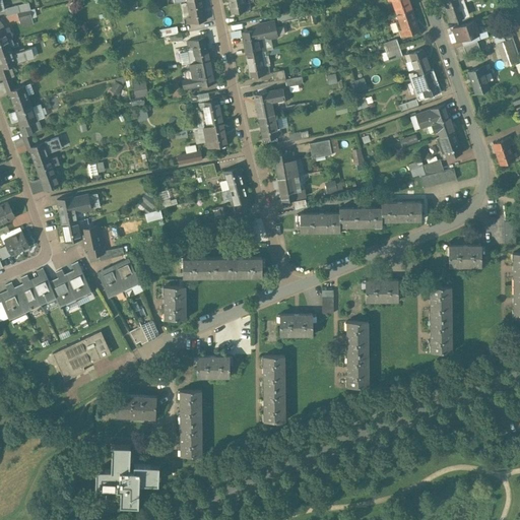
[(201,0),(186,0),(189,15),(186,16),(187,23),(206,19),(201,0)]
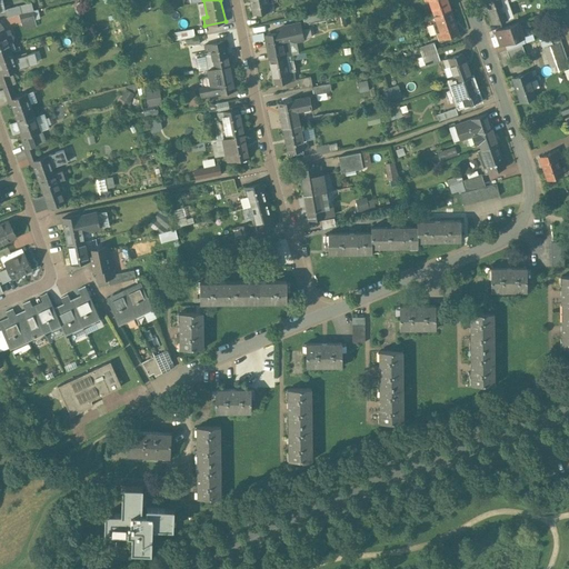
[(266,0),(249,0),(252,13),(272,9),(271,1),(267,2),(266,0)]
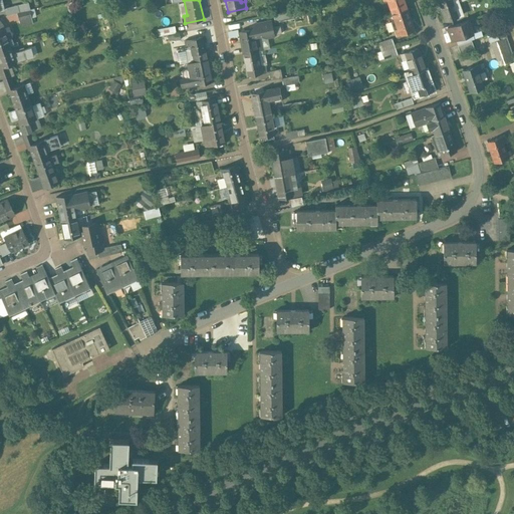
[(403,0),(382,0),(383,1),(386,0),(387,0),(393,14),(407,9),(403,0)]
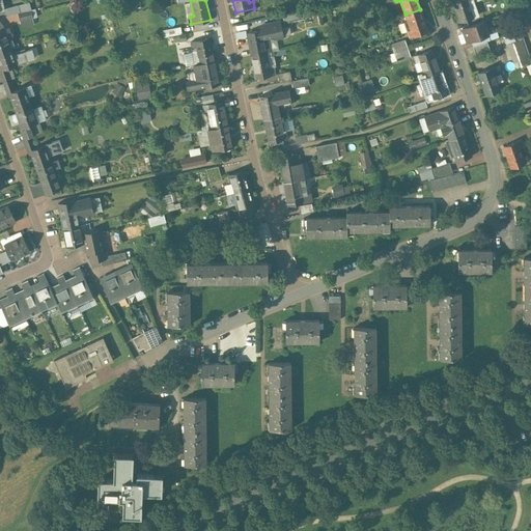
[(452,0),(459,22),(474,17),(474,16),(476,15),(474,10),(472,10),(469,2),(472,0),(473,0),(472,0),(452,0)]
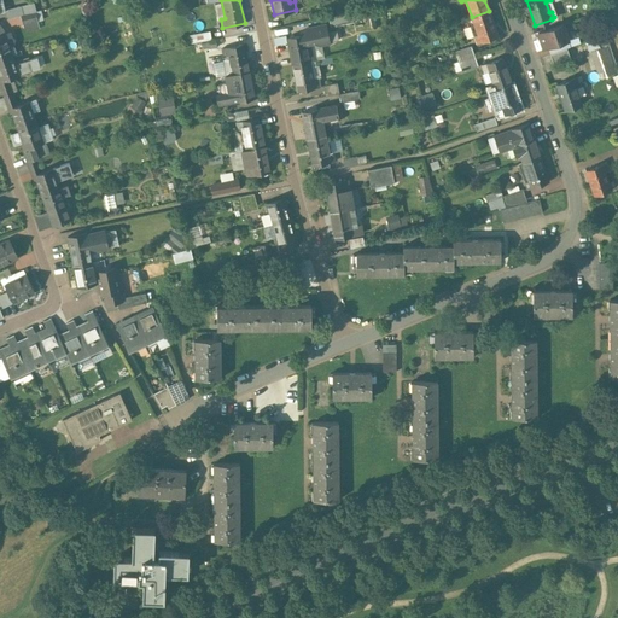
[(33,4),(6,10),(9,19),(21,16),(35,12),(33,4)]
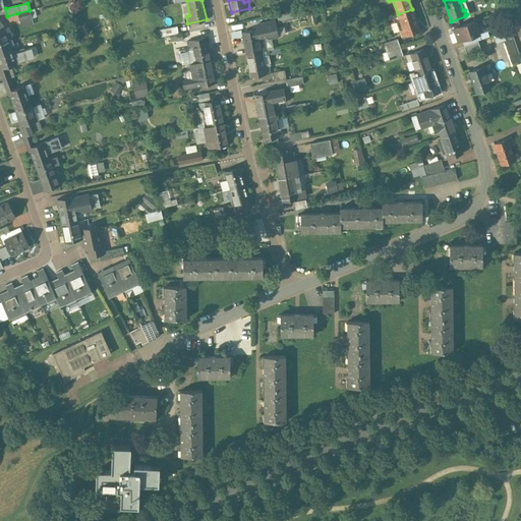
[(412,9),(398,14),(403,30),(399,31),(402,37),(419,32),(412,9)]
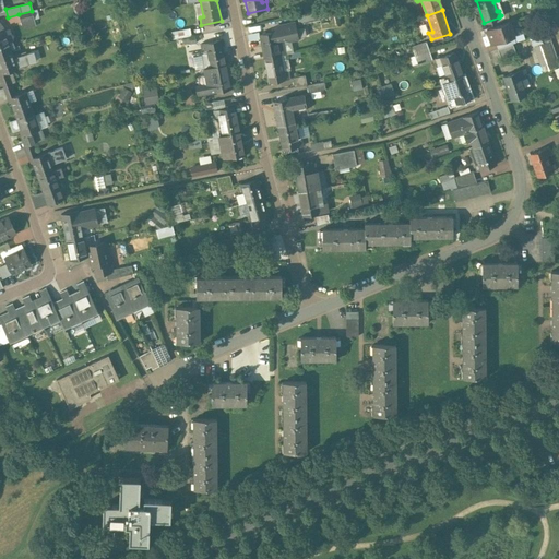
[(32,11),(19,14),(21,23),(34,20),(32,11)]
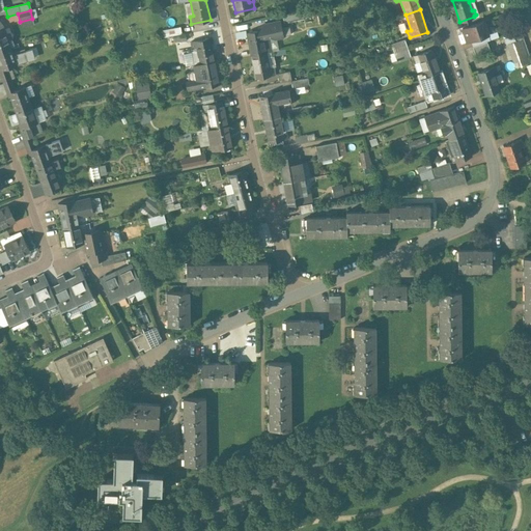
[(301,11),(282,15),(284,23),(303,19),(301,11)]
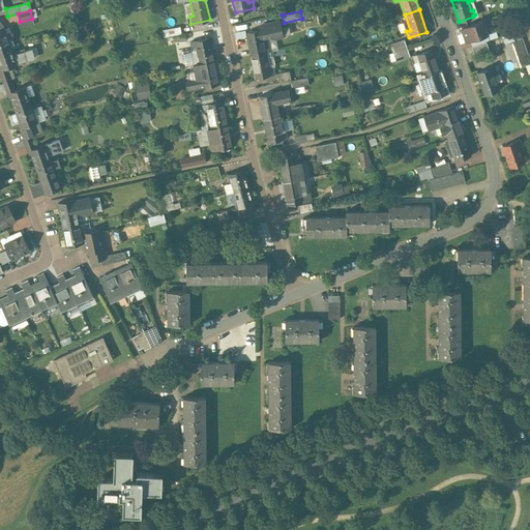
[(32,19),(20,22),(22,27),(33,24),(32,19)]
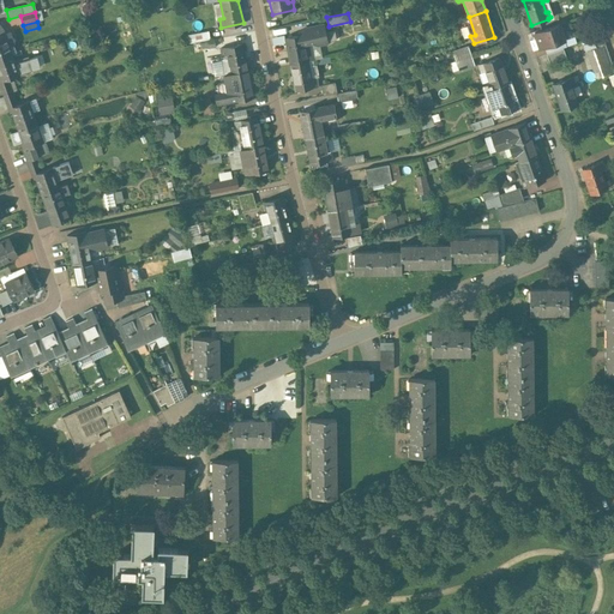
[(559,24),(535,32),(540,48),(565,40),(563,32),(565,28),(560,25),(559,24)]
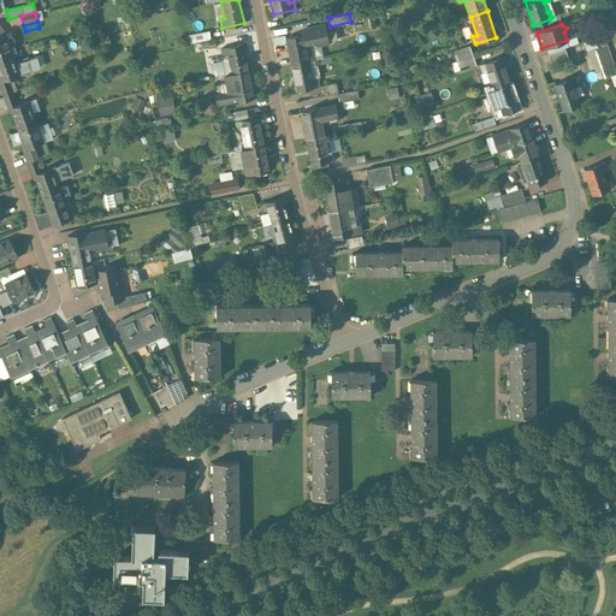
[(307,34),(286,37),(291,64),(309,61),(314,60),(311,42),(315,42),(319,43),(327,42),(325,25),(307,29),(307,34)]
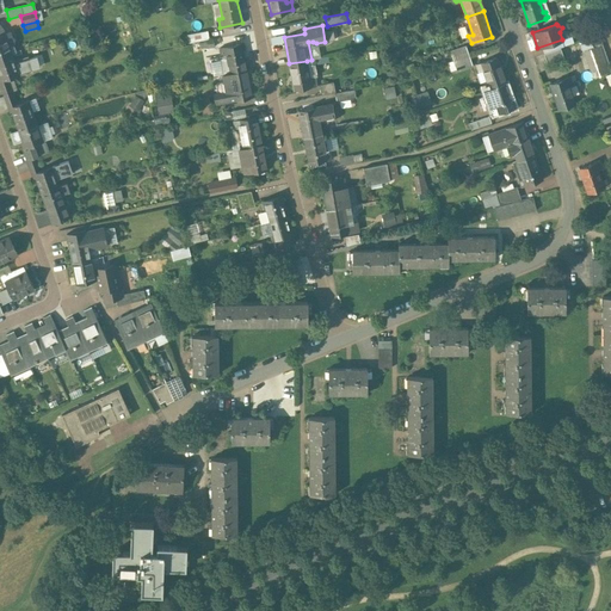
[(190,34),(192,42),(211,37),(210,30),(190,34)]
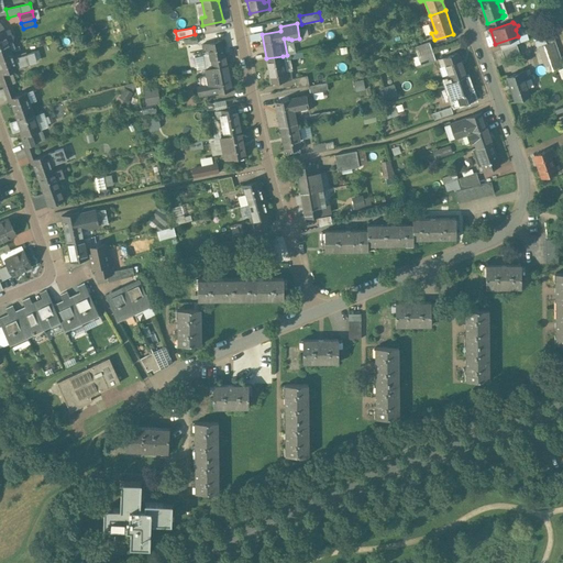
[(0,32),(0,53),(11,50),(8,41),(4,32),(0,32)]
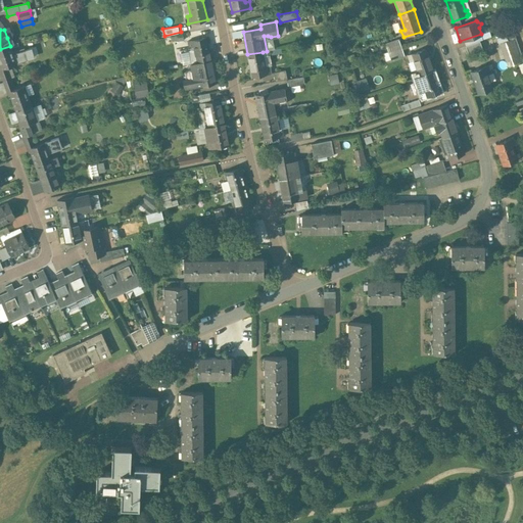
[(508,66),(522,62),(522,59),(517,32),(501,36),(508,66)]
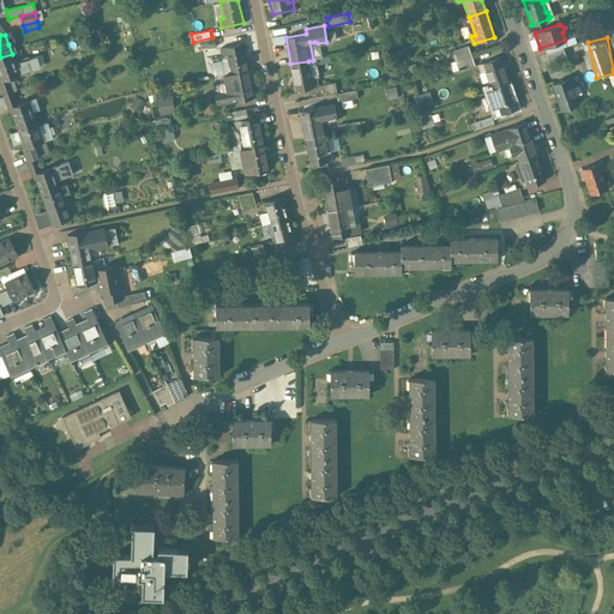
[(242,42),(221,47),(222,54),(227,54),(230,72),(232,72),(247,68),(242,42)]
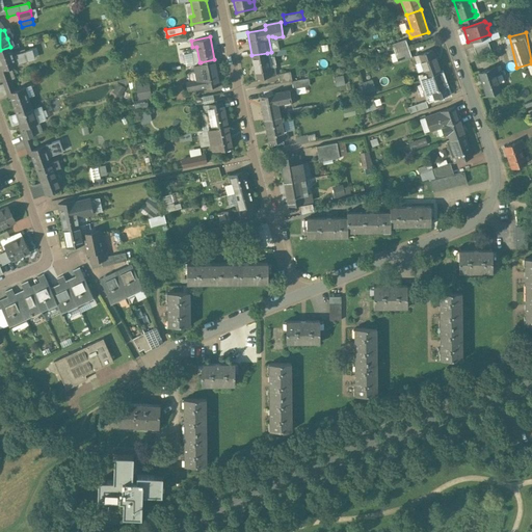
[(400,41),(403,51),(397,52),(399,60),(413,57),(408,38),(400,41)]
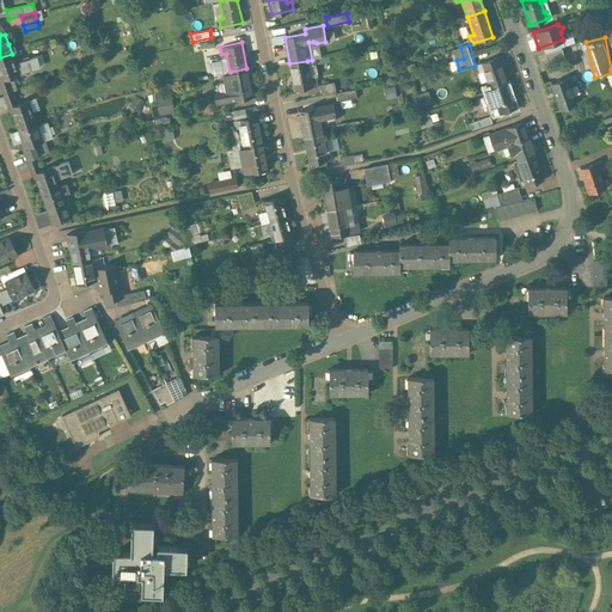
[(562,48),(545,54),(548,63),(549,62),(548,61),(564,55),(564,57),(565,57),(562,48)]
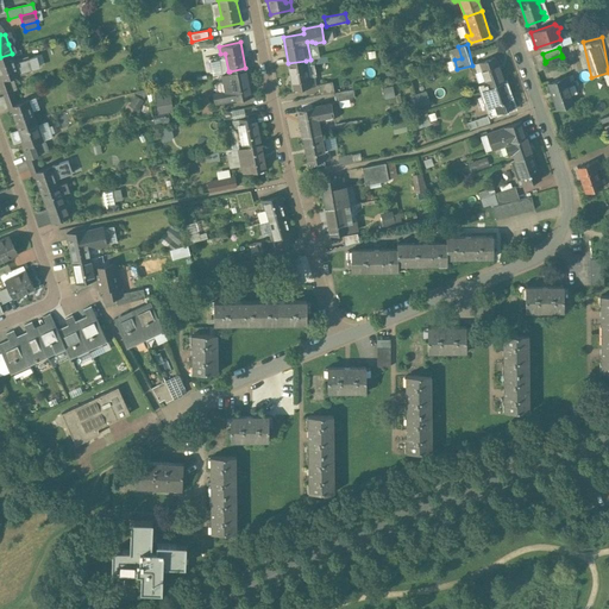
[(12,54),(0,57),(0,75),(1,80),(7,79),(19,74),(14,63),(12,54)]
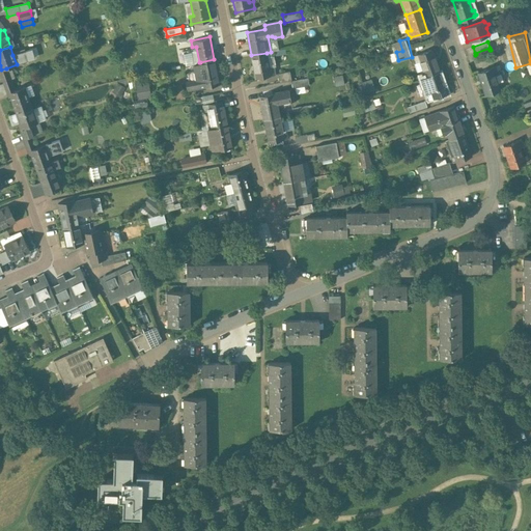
[(431,50),(414,56),(416,62),(420,61),(425,76),(439,72),(431,50)]
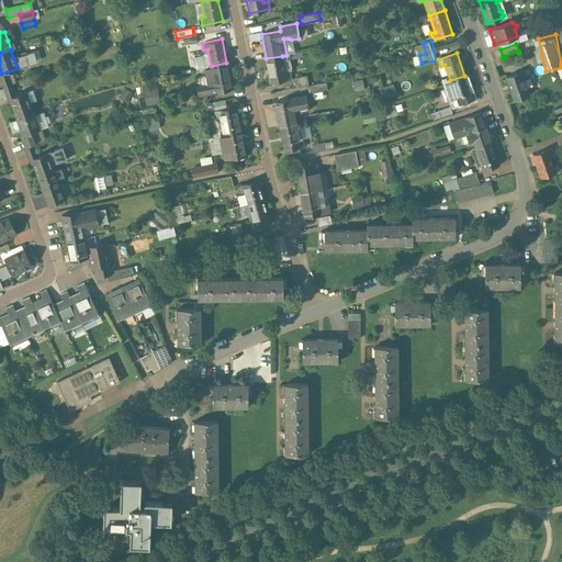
[(29,65),(26,54),(13,58),(18,68),(29,65)]
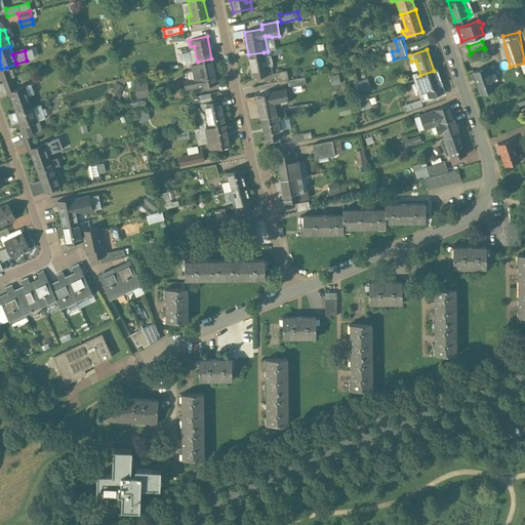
[(264,52),(248,54),(252,76),(272,73),(270,66),(266,67),(264,52)]
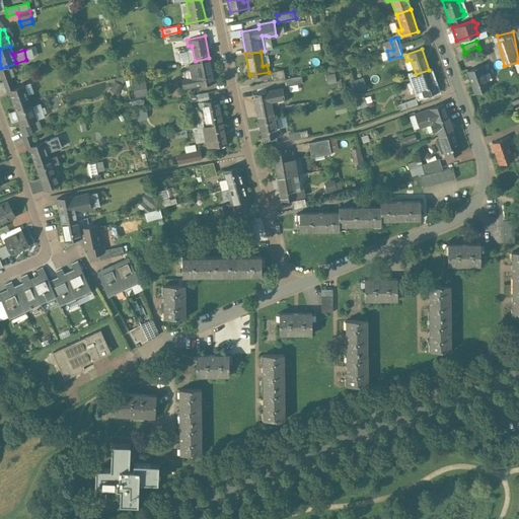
[(209,58),(196,61),(195,61),(190,62),(191,68),(183,70),(184,78),(182,79),(183,86),(195,83),(195,84),(214,80),(210,58),(209,58)]
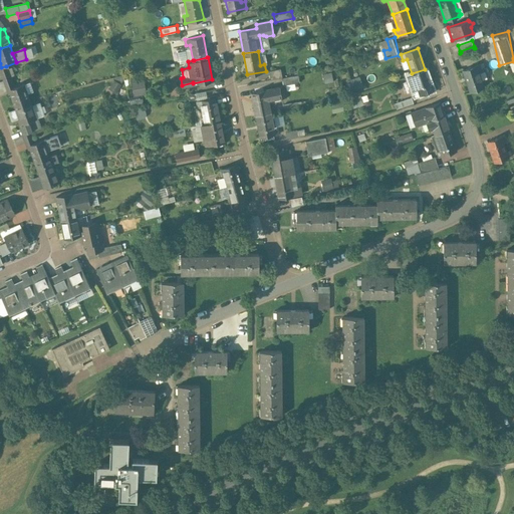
[(480,64),(462,70),(470,92),(484,87),(479,72),(482,71),(480,64)]
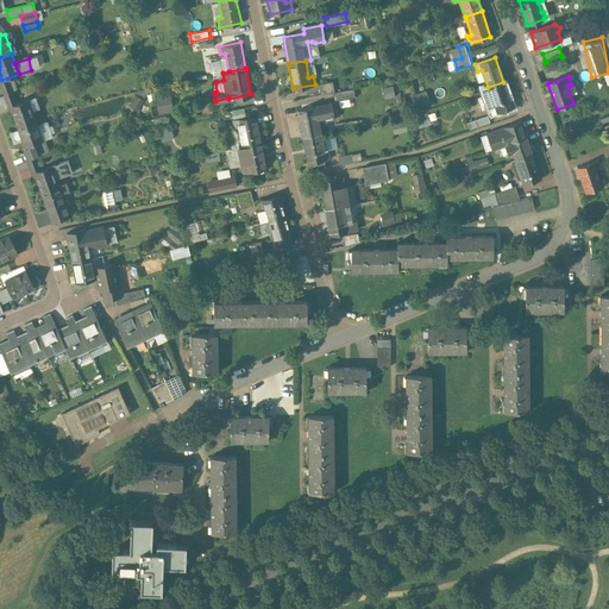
[(7,79),(1,80),(0,80),(0,83),(4,94),(12,90),(7,79)]
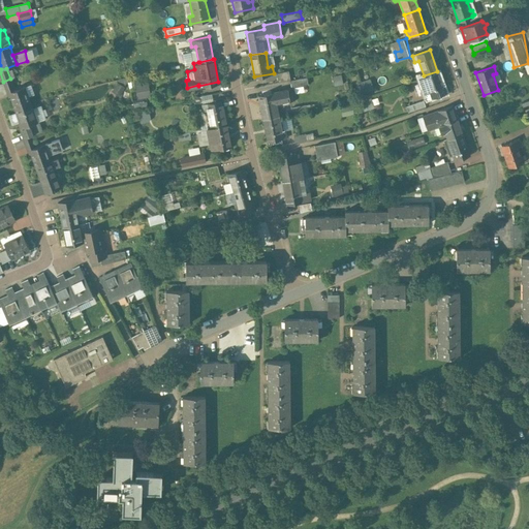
[(424,75),(419,78),(427,99),(445,93),(437,71),(424,75)]
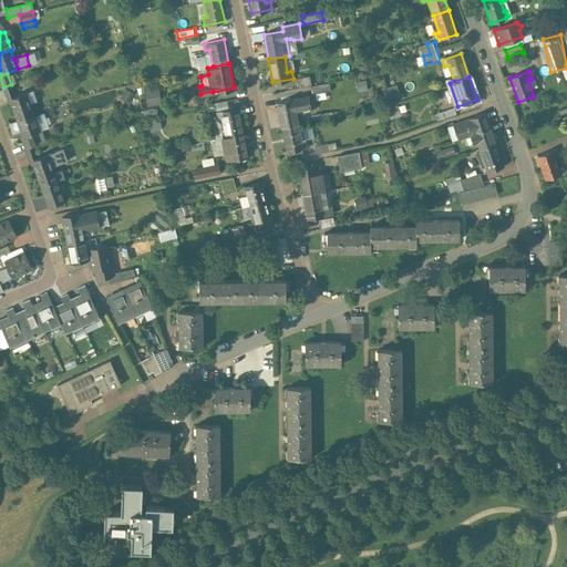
[(328,83),(310,86),(311,94),(330,91),(328,83)]
